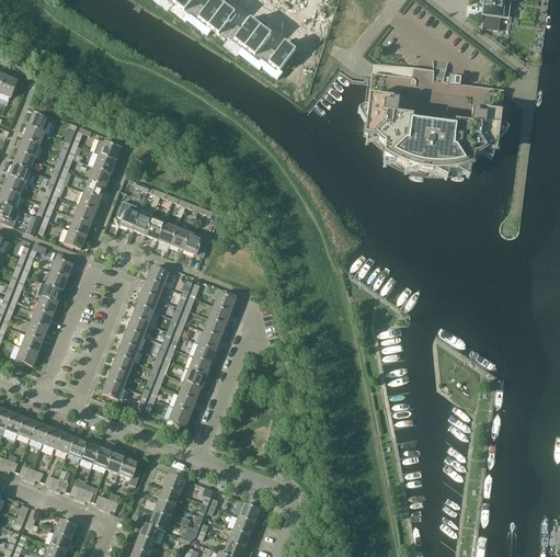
[(175,0),(174,1),(190,13),(198,2),(195,0),(175,0)]
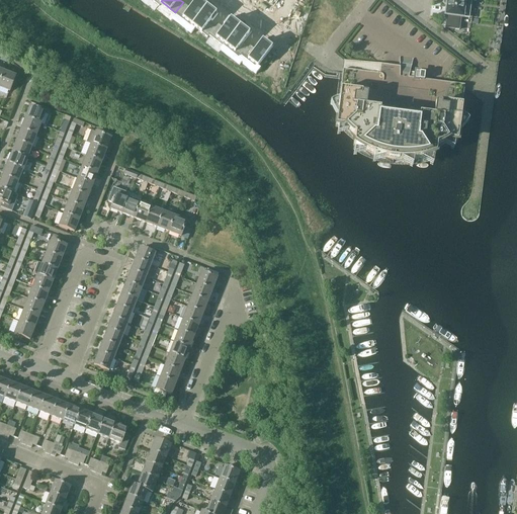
[(183,2),(175,12),(190,24),(192,22),(206,4),(201,0),(194,0),(190,5),(184,1),(183,2)]
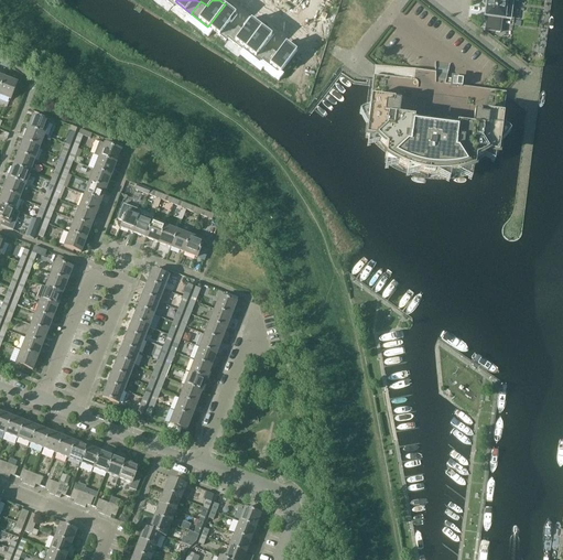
[(486,0),(485,13),(487,13),(486,27),(501,29),(502,15),(505,15),(506,6),(511,6),(512,0),(486,0)]
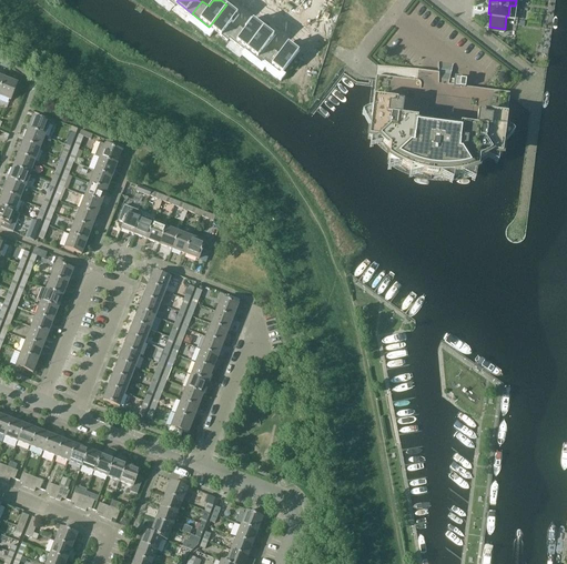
[(226,4),(211,24),(228,38),(229,36),(235,27),(230,22),(238,12),(226,4)]
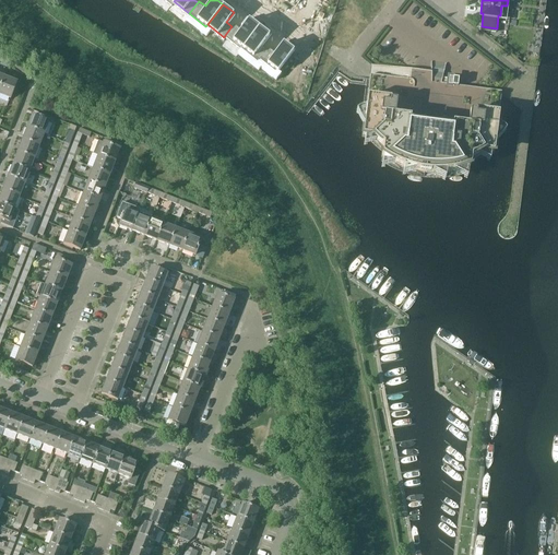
[(232,26),(225,35),(241,48),(259,25),(249,18),(241,27),(235,22),(232,26)]
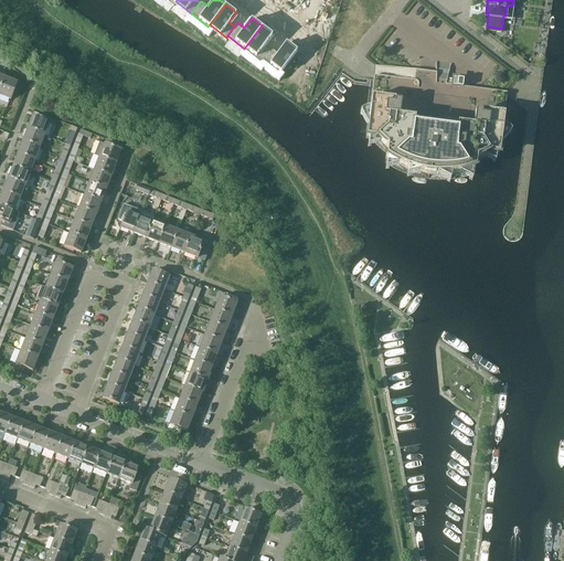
[(262,25),(244,49),(261,61),(263,59),(270,49),(265,43),(273,33),(262,25)]
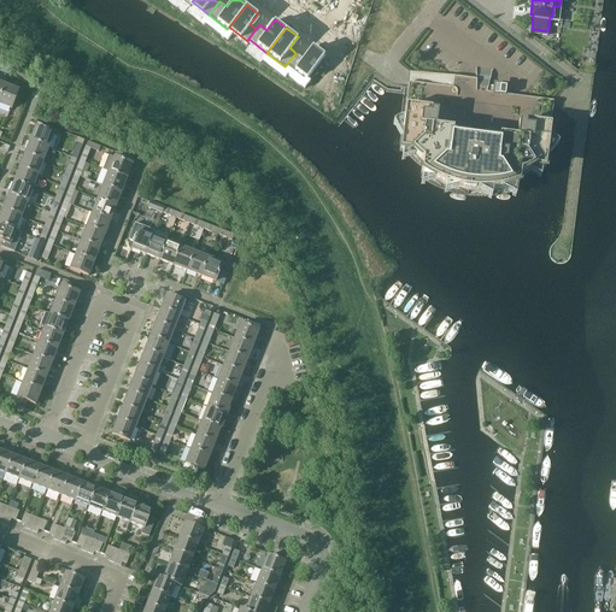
[(295,53),(287,64),(306,78),(324,54),(318,49),(312,45),(304,56),(298,51),(295,53)]
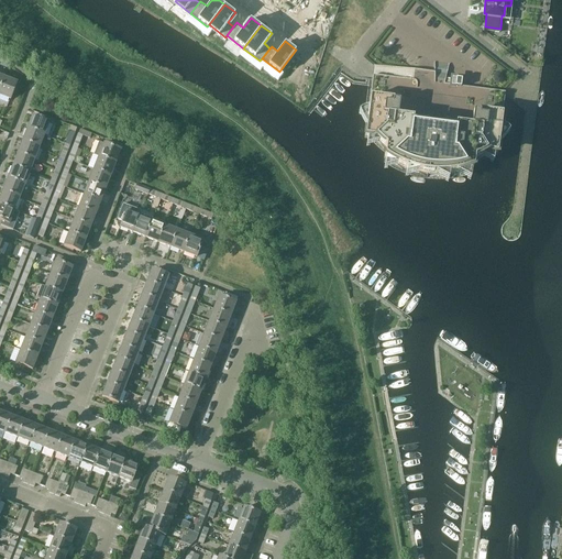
[(463,168),(474,165),(475,155),(487,149),(498,151),(499,141),(506,88),(462,83),(462,76),(453,75),(453,74),(447,73),(451,57),(434,58),(434,68),(375,61),(375,63),(368,113),(365,133),(374,134),(376,134),(378,136),(381,139),(386,144),(385,153),(395,160),(406,164),(417,168),(428,171),(440,172),(451,171),(463,168)]
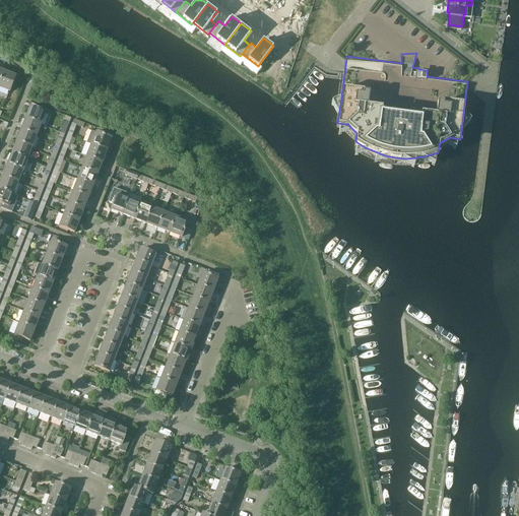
[(5,69),(0,81),(0,84),(11,89),(17,74),(5,69)]
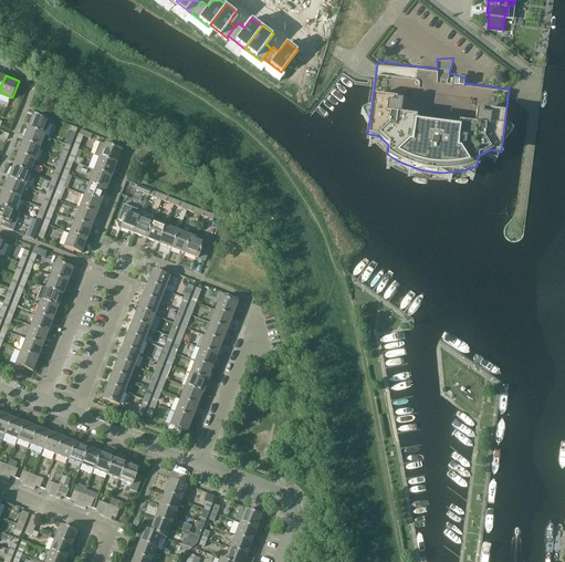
[(29,126),(45,133),(50,120),(33,113),(29,126)]
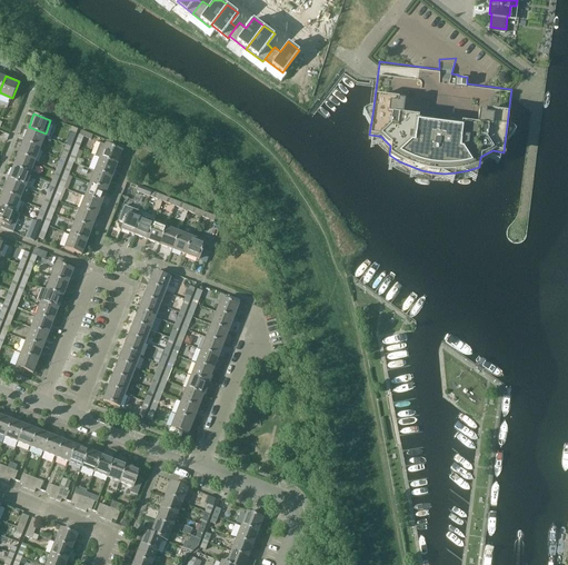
[(23,139),(40,146),(46,134),(29,127),(23,139)]
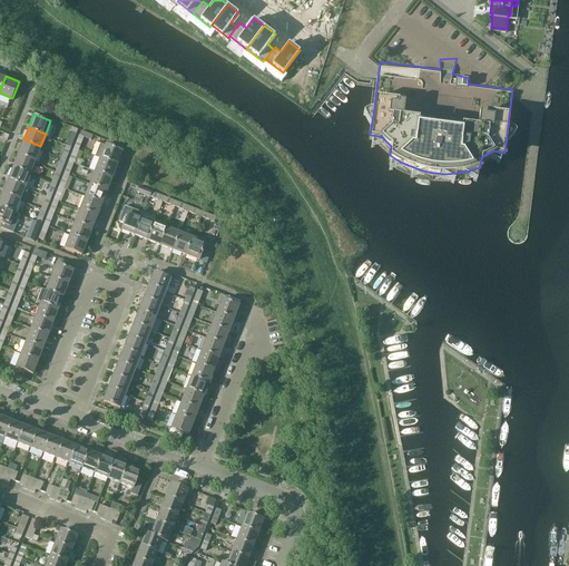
[(67,142),(71,144),(77,130),(71,128),(67,142)]
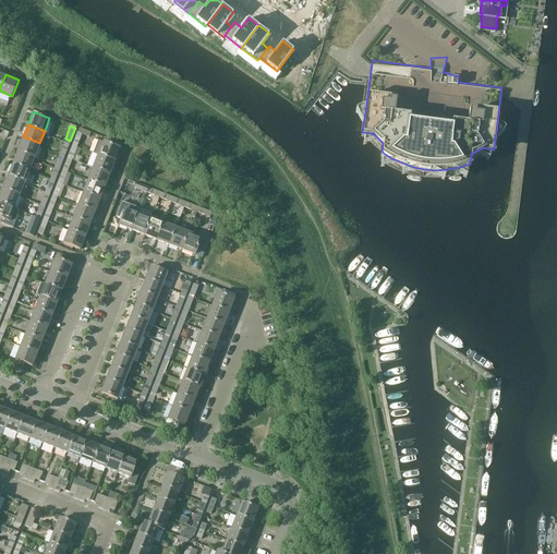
[(83,131),(77,129),(73,142),(77,143),(83,131)]
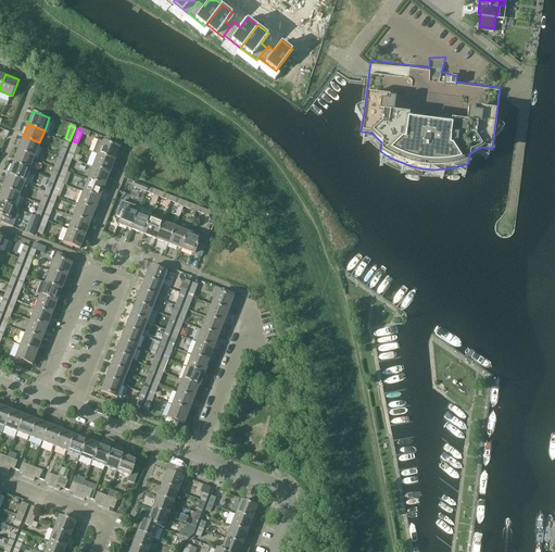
[(19,149),(35,154),(39,142),(23,136),(19,149)]
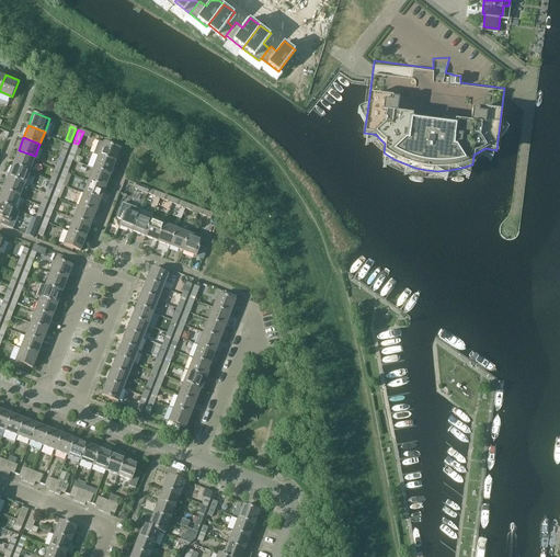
[(100,137),(94,150),(100,152),(116,159),(122,146),(100,137)]
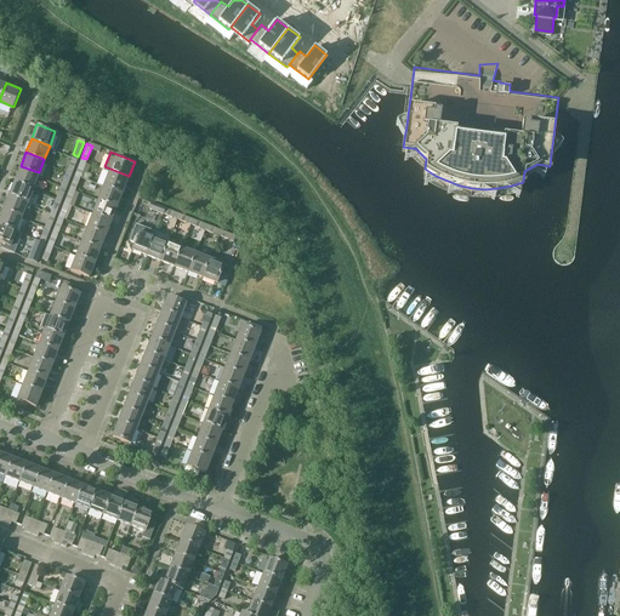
[(78,157),(73,154),(67,167),(73,170),(78,157)]
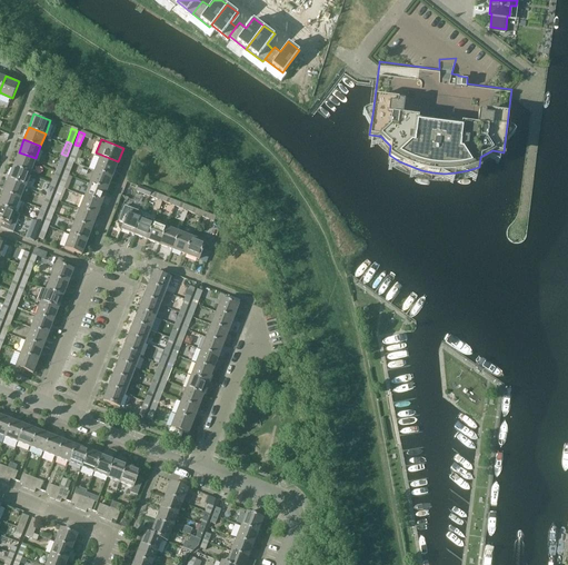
[(69,157),(75,159),(79,146),(75,145),(69,157)]
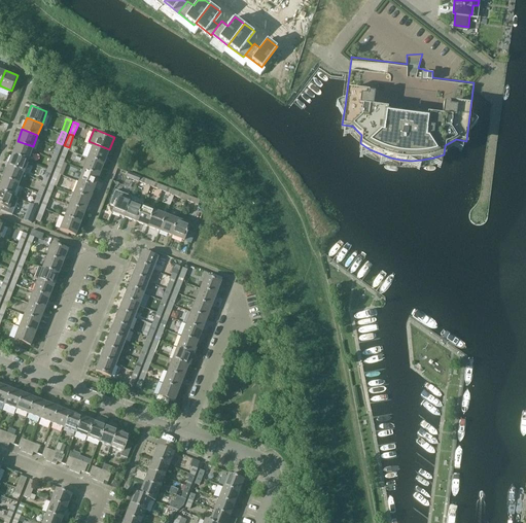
[(12,152),(28,159),(33,146),(18,141),(12,152)]
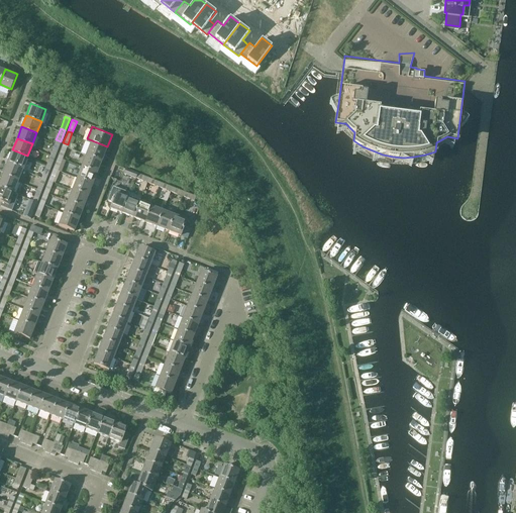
[(61,141),(56,139),(52,151),(56,152),(61,141)]
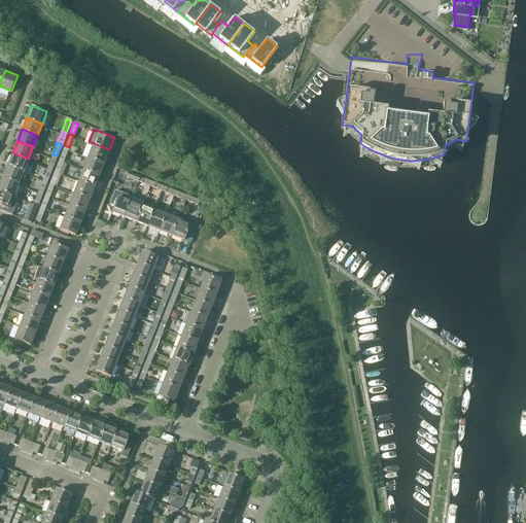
[(94,143),(89,155),(104,162),(109,149),(94,143)]
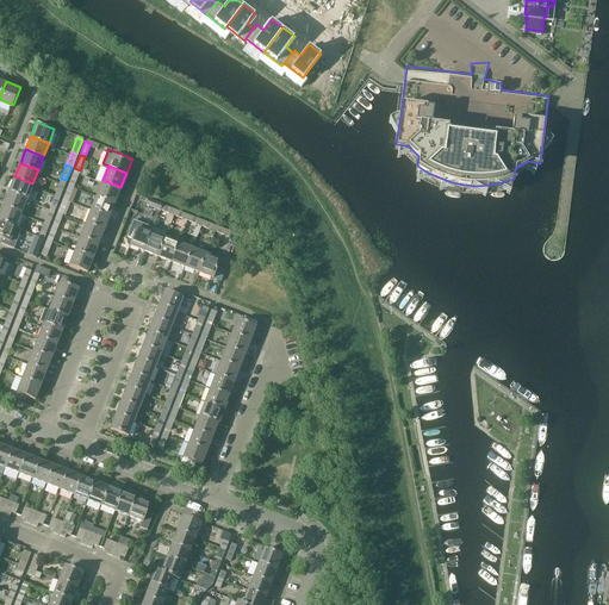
[(69,181),(74,184),(80,170),(74,168),(69,181)]
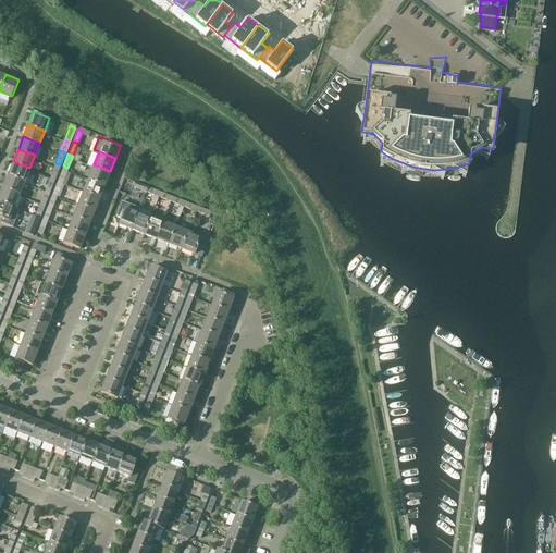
[(9,174),(25,181),(29,168),(13,161),(9,174)]
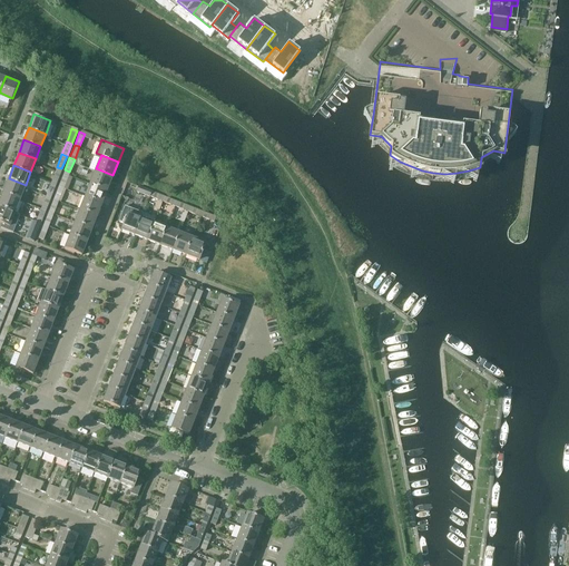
[(61,168),(57,167),(51,179),(57,182),(61,168)]
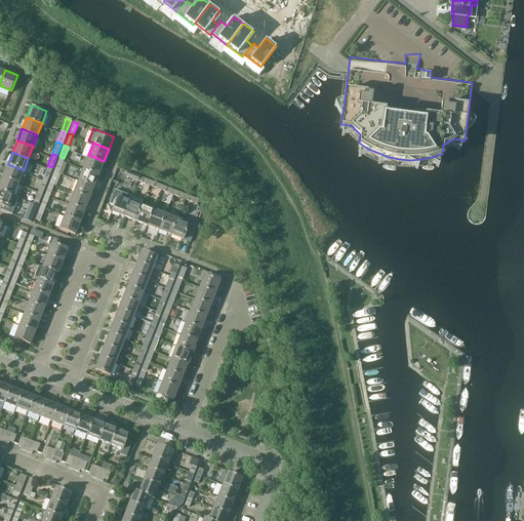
[(99,171),(104,161),(88,155),(84,165),(99,171)]
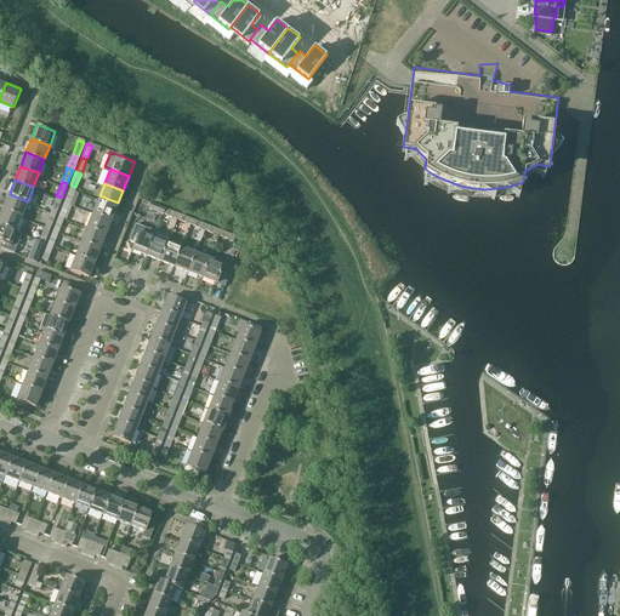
[(64,199),(70,200),(75,187),(70,184),(64,199)]
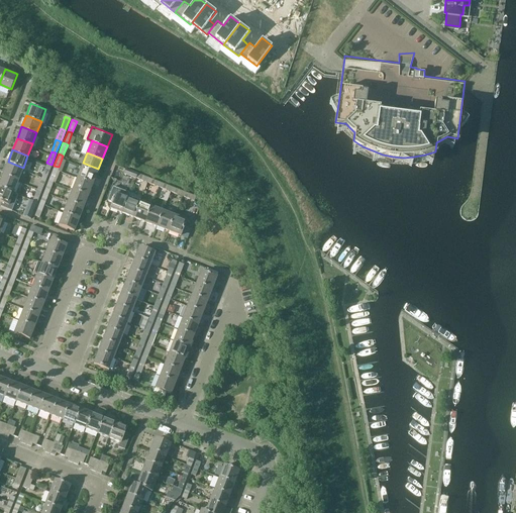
[(23,168),(8,162),(4,173),(19,179),(23,168)]
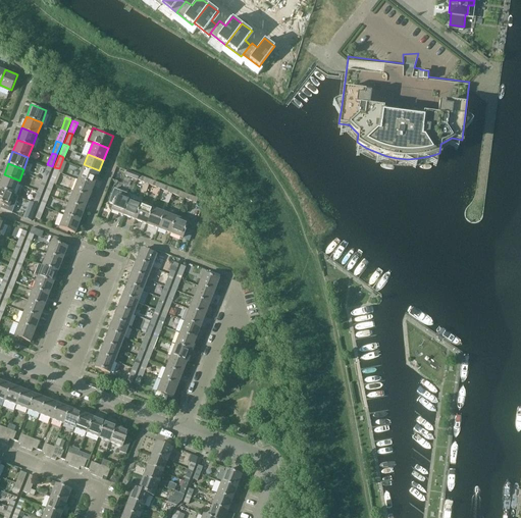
[(52,166),(47,164),(43,176),(47,178),(52,166)]
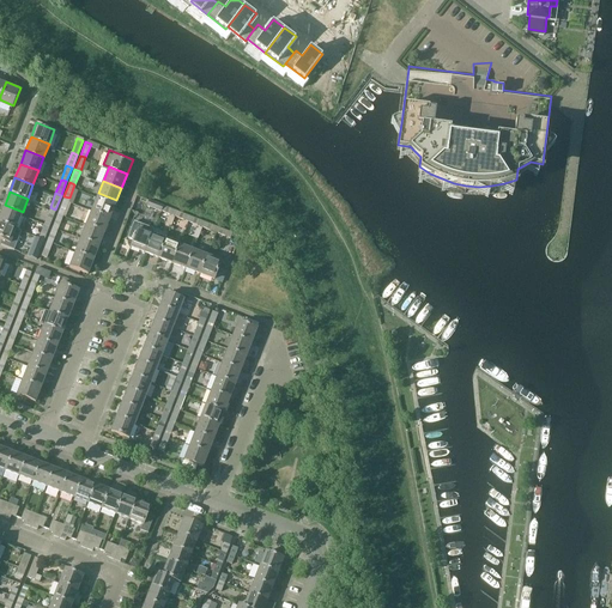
[(111,214),(116,200),(98,193),(92,207),(111,214)]
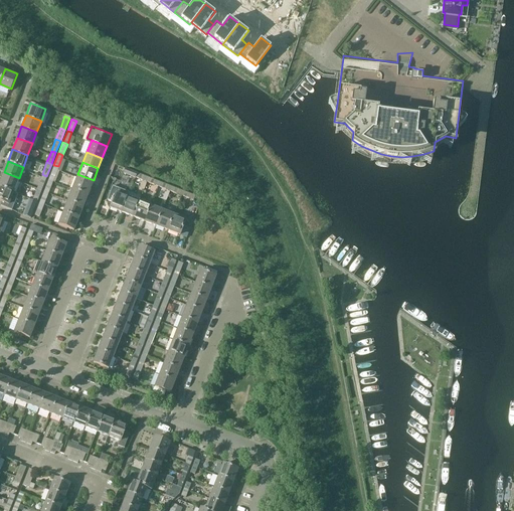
[(49,176),(53,178),(58,166),(53,165),(49,176)]
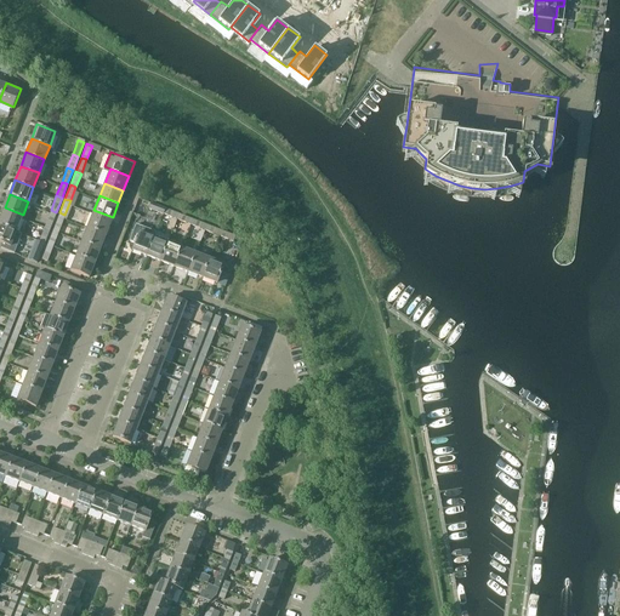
[(149,204),(164,210),(166,205),(152,199),(149,204)]
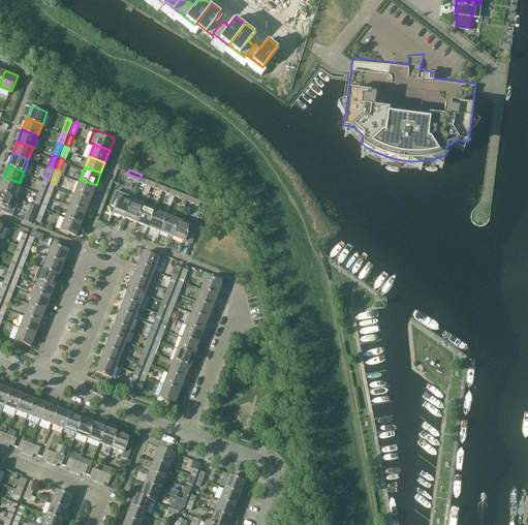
[(151,183),(153,179),(142,175),(140,179),(151,183)]
